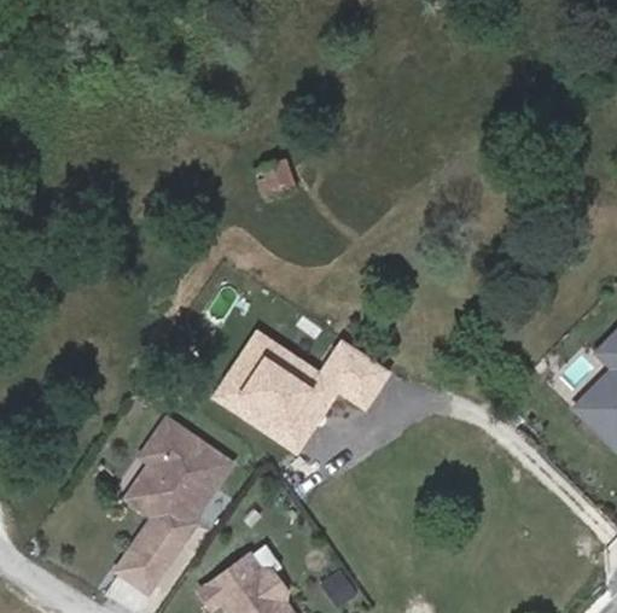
[(211,401),(301,455),(337,393),(367,412),(393,371),(339,338),(320,369),(254,330),(211,401)]
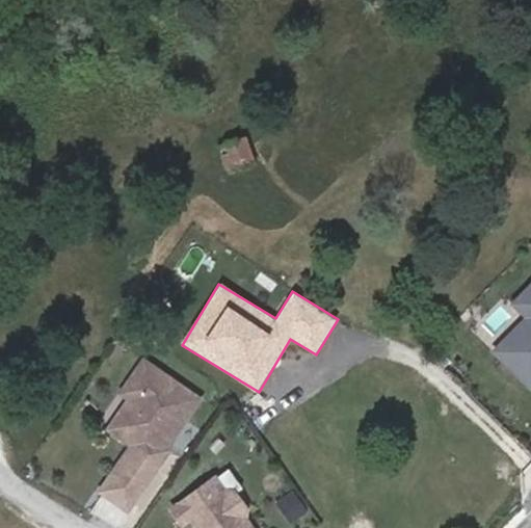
[(530,291),(518,306),(530,319),(530,335),(506,361),(530,385),(530,291)]
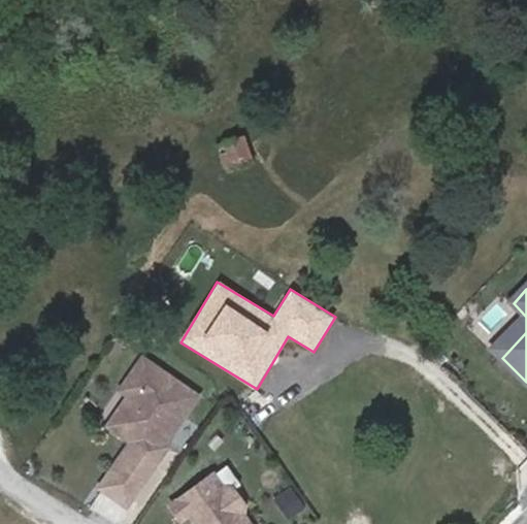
[(526,318),(495,351),(502,358),(526,332),(526,318)]
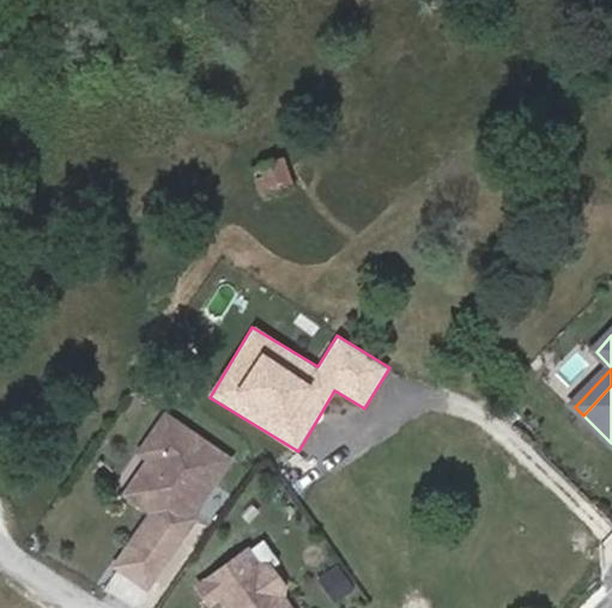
[(122,566),(153,587),(200,514),(194,510),(231,454),(165,412),(150,436),(173,450),(141,498),(159,510),(122,566)]
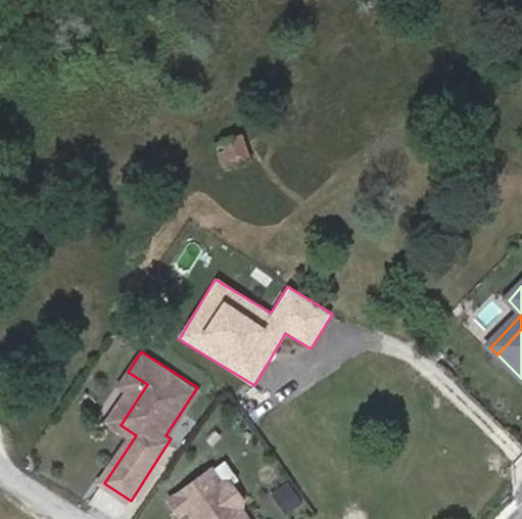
[(109,419),(121,425),(147,384),(128,372),(121,383),(130,388),(109,419)]
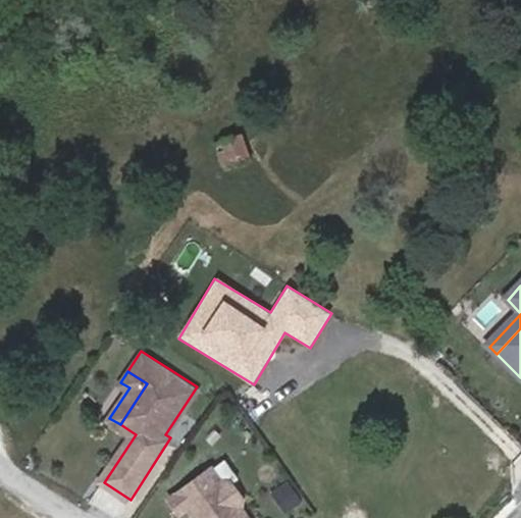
[(214,468),(172,499),(183,513),(190,507),(198,517),(249,517),(241,507),(243,497),(232,482),(223,480),(214,468)]
